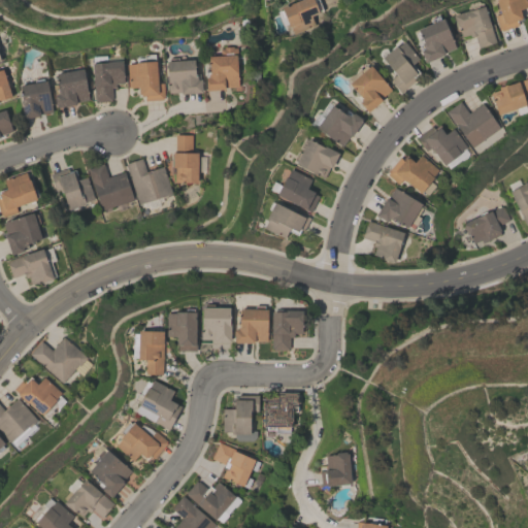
[(293,33),(292,31),(289,32),(287,26),(289,25),(285,15),(281,18),(278,10),(282,8),(281,6),(296,0),(318,0),(322,10),(318,11),(319,12),(310,15),(315,25),(293,33)]
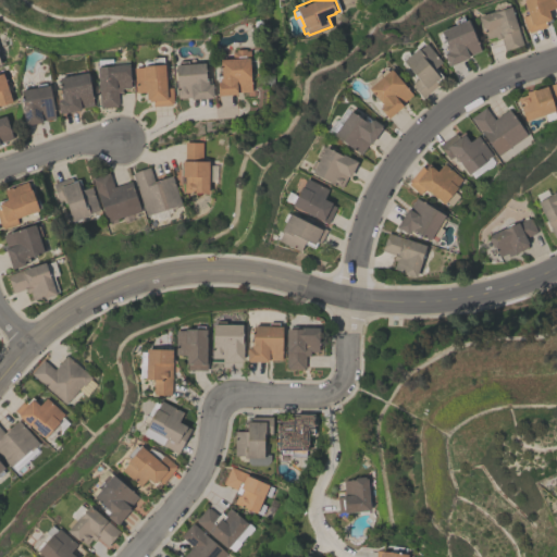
[(528,32),(528,29),(525,31),(521,15),(527,13),(522,0),(555,0),(556,5),(548,9),(552,20),(545,22),(546,25),(528,32)]
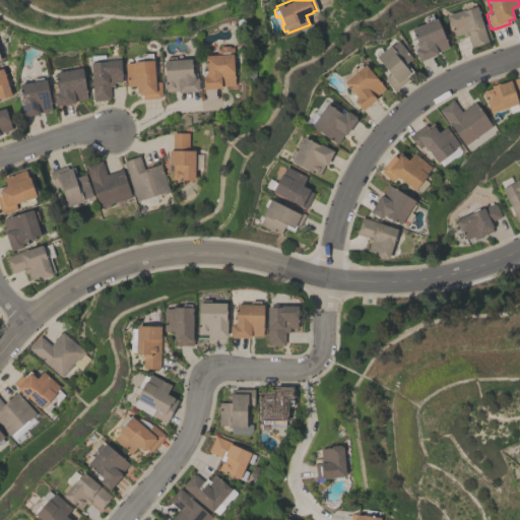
[(470,46),(466,34),(462,35),(461,31),(455,35),(451,24),(450,24),(446,13),(463,7),(463,6),(470,4),(471,5),(475,4),(488,40),(470,46)]
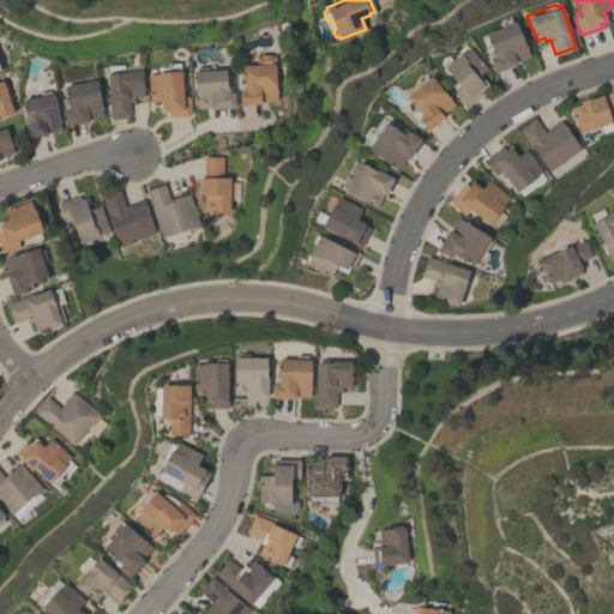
[(494,71),(486,52),(491,49),(492,48),(486,32),(503,25),(500,20),(510,17),(512,20),(515,19),(530,54),(529,54),(530,56),(519,61),(518,59),(516,60),(517,61),(494,71)]
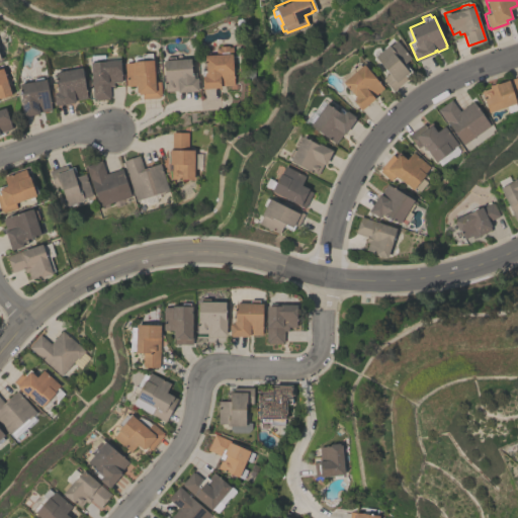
[(411,70),(406,75),(408,77),(393,89),(382,77),(389,72),(374,55),(375,54),(374,52),(379,48),(380,50),(389,42),(390,45),(396,39),(410,57),(404,62),(411,70)]
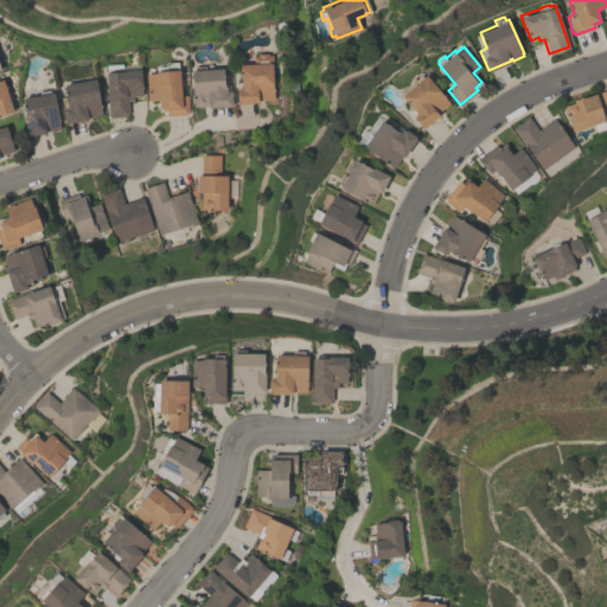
[(273,98),(257,100),(257,102),(236,103),(236,82),(240,81),(240,63),(253,63),(251,55),(256,55),(256,53),(267,52),(267,53),(272,53),(273,64),(272,64),(273,98)]
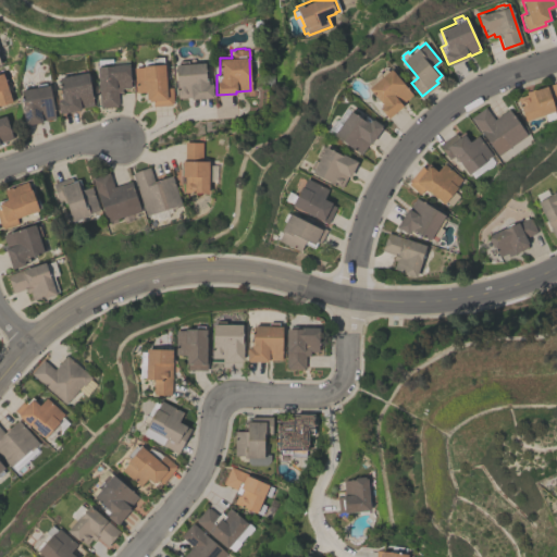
[(173,102),(171,102),(171,103),(152,104),(152,100),(146,101),(145,90),(135,90),(134,65),(143,65),(143,63),(152,63),(151,57),(162,56),(163,63),(164,63),(165,86),(172,86),(173,102)]
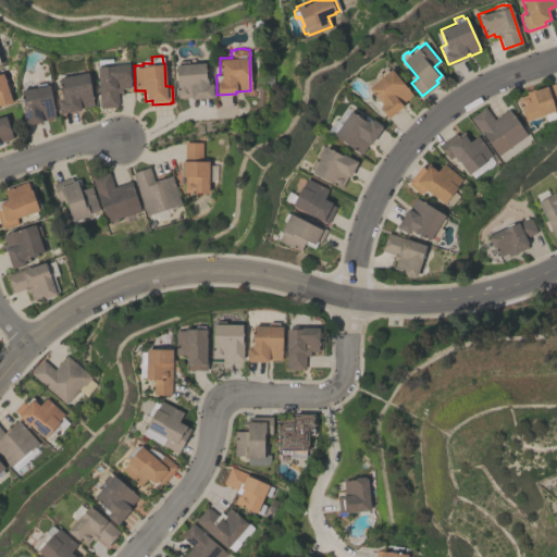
[(118,103),(116,103),(116,106),(101,107),(101,104),(99,104),(97,65),(98,65),(97,58),(111,57),(112,64),(113,64),(113,63),(128,62),(130,86),(121,87),(121,91),(118,91),(118,103)]
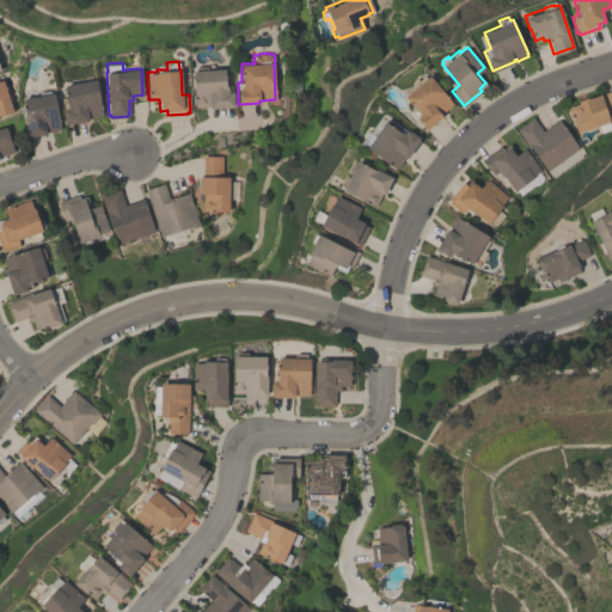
[(233,106),(209,108),(209,106),(195,106),(193,69),(196,69),(196,66),(207,66),(207,68),(225,67),(226,85),(231,85),(231,91),(232,91),(233,106)]
